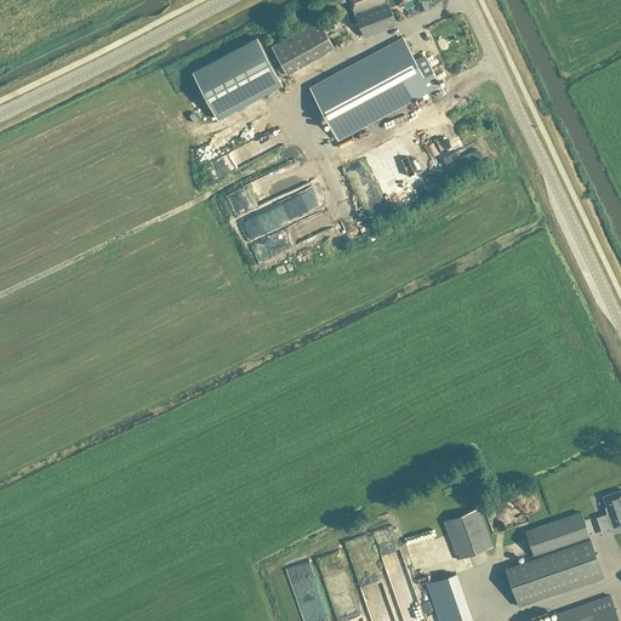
[(348,0),(354,15),(389,1),(391,6),(397,4),(398,4),(408,0),(348,0)]
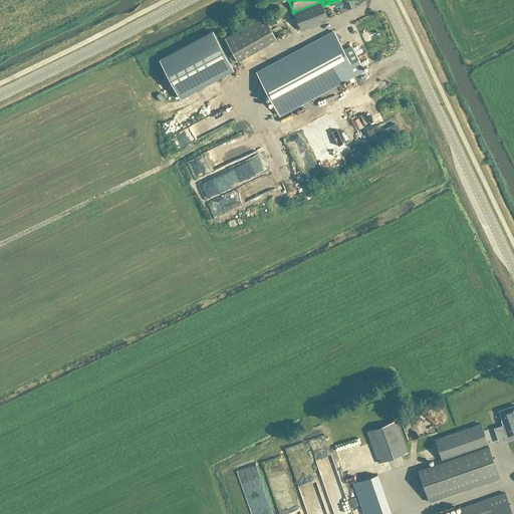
[(300,31),(327,21),(320,3),(293,14),(300,31)]
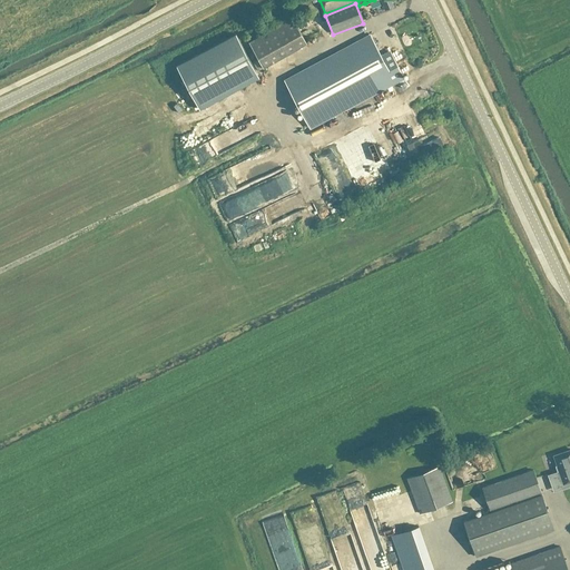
[(248,42),(263,68),(306,43),(292,18),(248,42)]
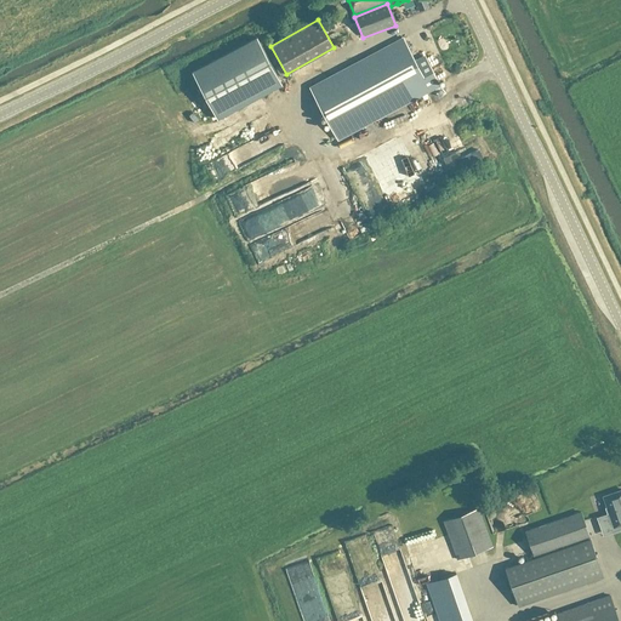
[(281,85),(256,38),(192,72),(217,119),(281,85)]
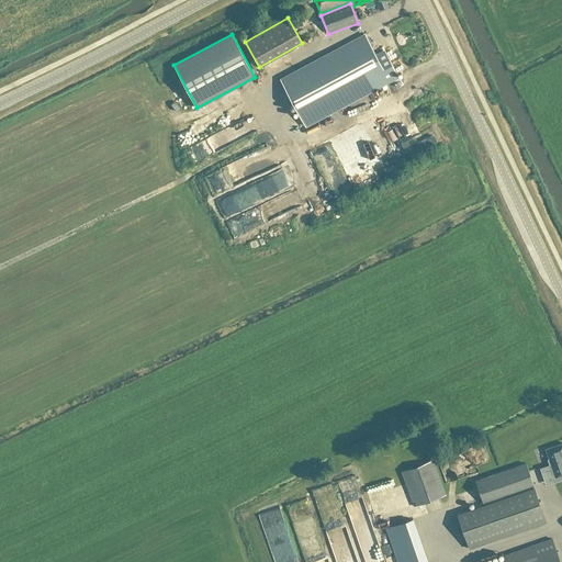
[(384,51),(375,56),(364,35),(280,80),(305,126),(397,77),(384,51)]
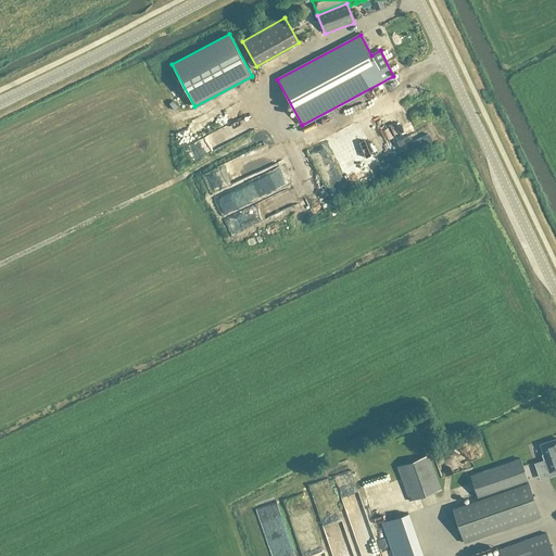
[(313,49),(315,54),(323,50),(320,45),(313,49)]
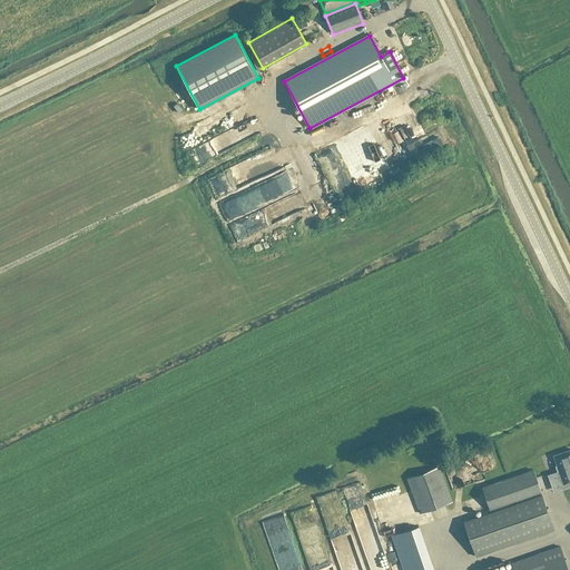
[(431,136),(418,107),(406,112),(416,135),(415,136),(418,141),(431,136)]
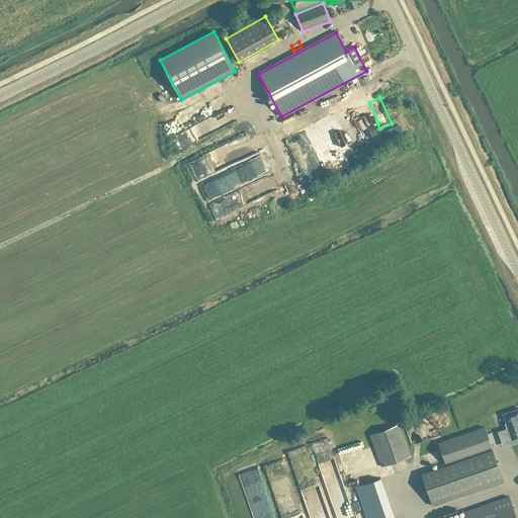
[(409,99),(404,101),(412,116),(417,114),(409,99)]
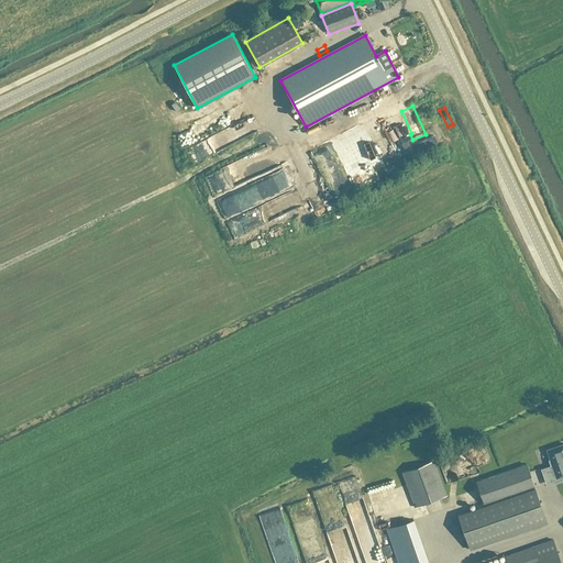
[(196,122),(200,132),(208,129),(203,119),(196,122)]
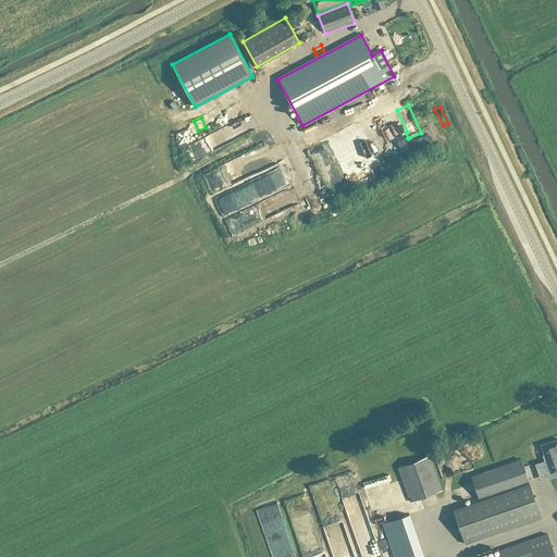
[(188,139),(193,150),(232,134),(229,124),(188,139)]
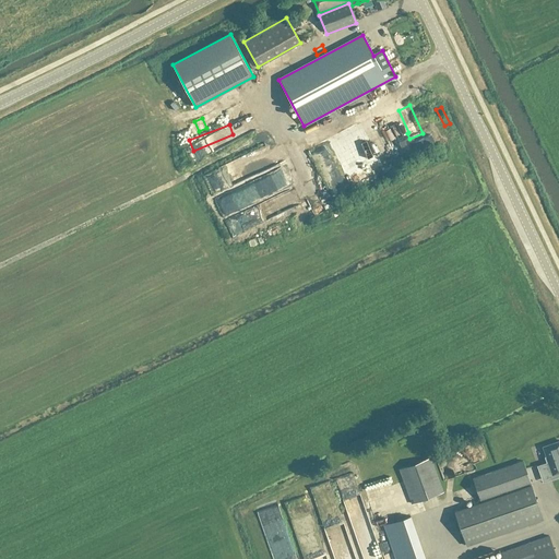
[(186,142),(194,137),(188,126),(179,130),(186,142)]
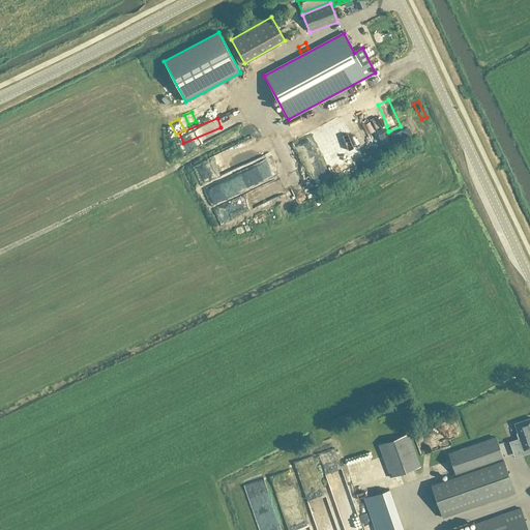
[(197,159),(200,168),(224,159),(221,150),(197,159)]
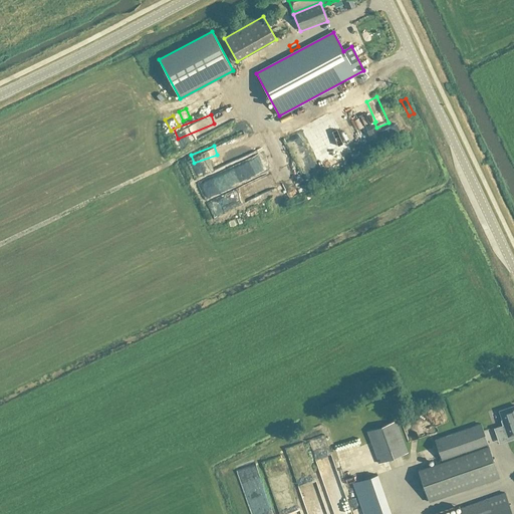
[(216,212),(282,184),(277,173),(272,175),(261,149),(225,164),(208,171),(206,165),(197,168),(216,212)]
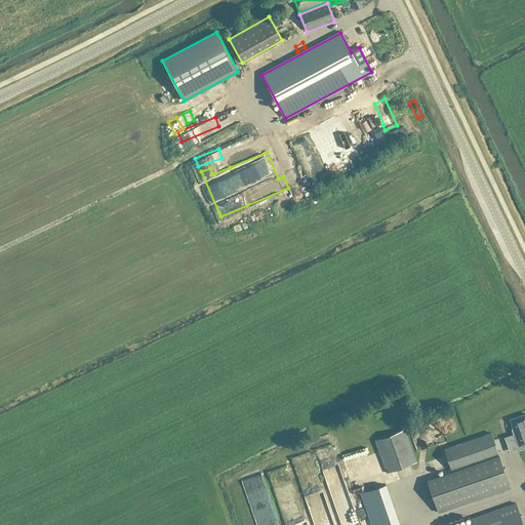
[(236,218),(238,224),(255,217),(253,211),(236,218)]
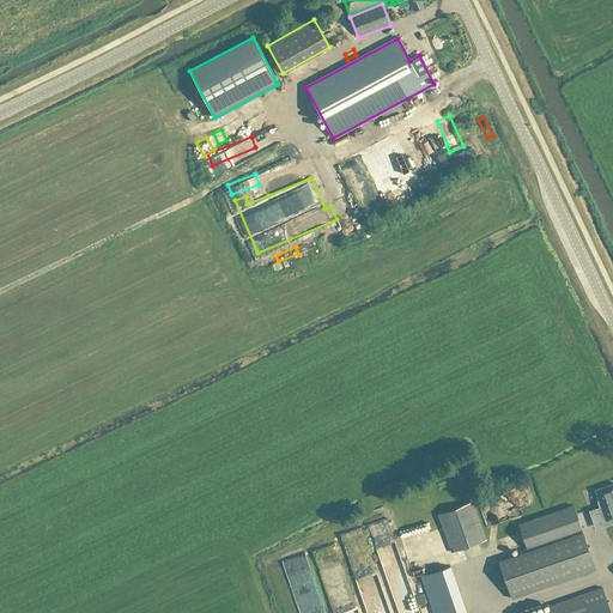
[(612,484),(595,491),(599,501),(596,501),(605,526),(612,522),(612,484)]
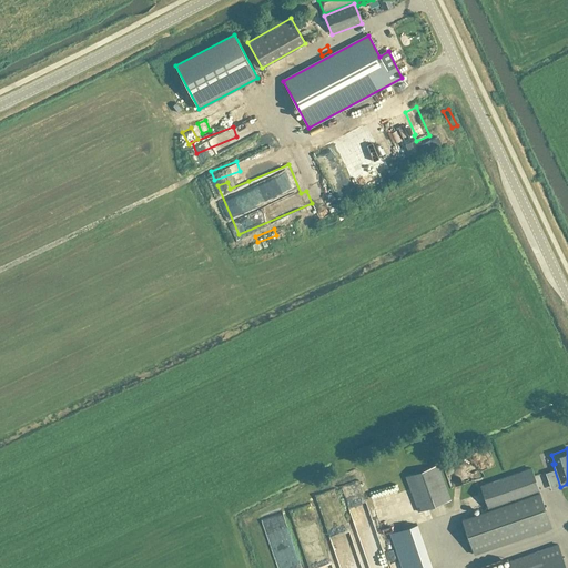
[(467,464),(462,467),(465,474),(470,470),(467,464)]
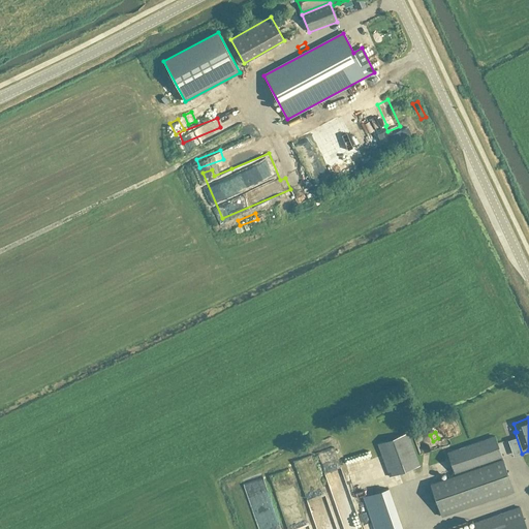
[(377,444),(390,477),(418,466),(407,433),(377,444)]
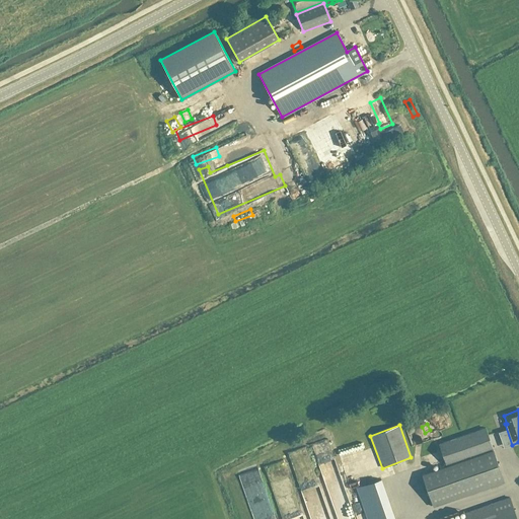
[(504,483),(491,447),(485,428),(439,444),(446,466),(422,475),(433,507),(504,483)]
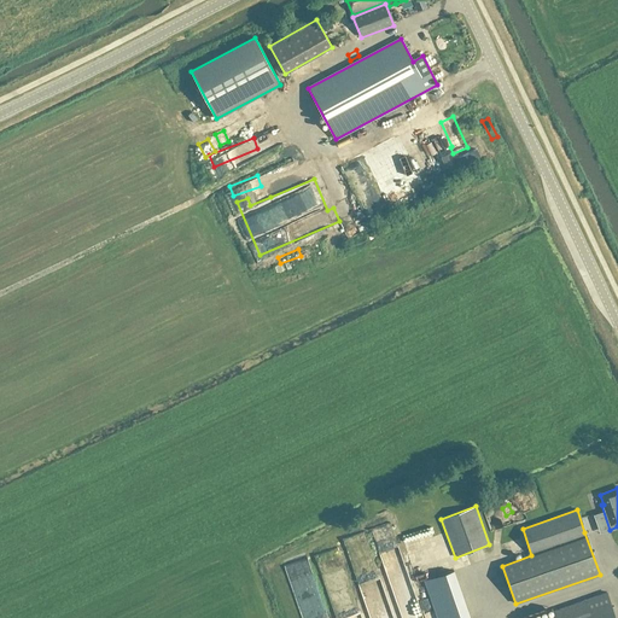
[(322,571),(331,570),(331,576),(345,573),(342,546),(320,549),(322,571)]
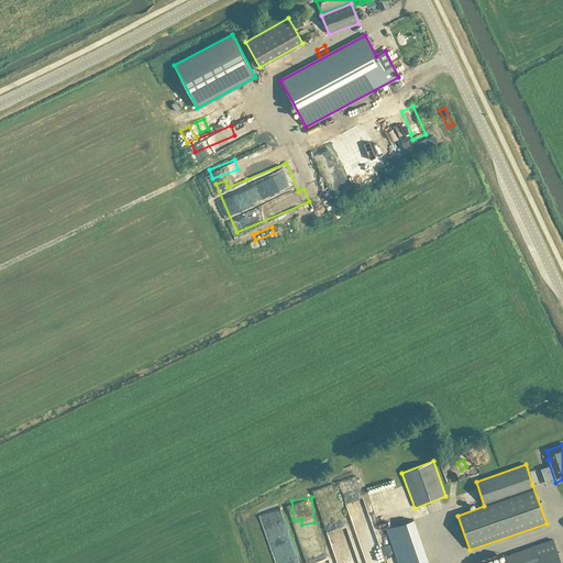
[(386,529),(397,562),(427,562),(412,520),(386,529)]
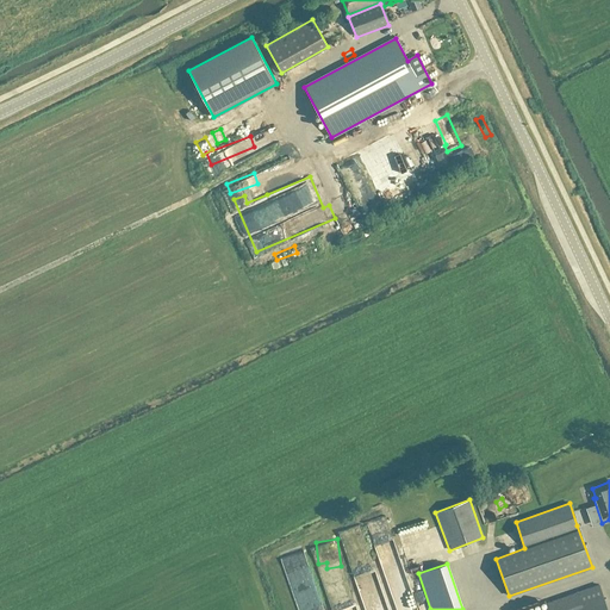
[(607,609),(598,585),(552,601),(553,607),(541,609),(607,609)]
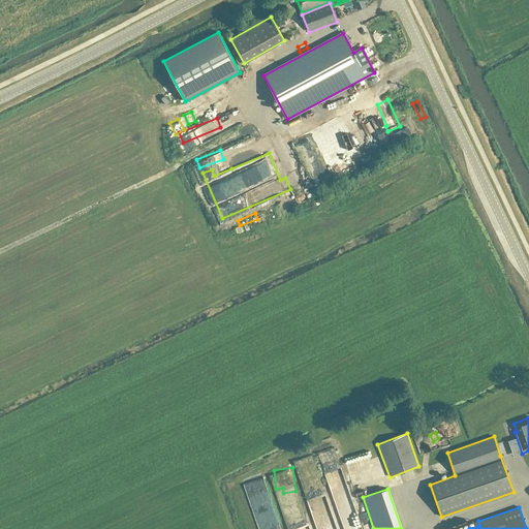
[(339,528),(335,514),(323,518),(327,528),(339,528)]
